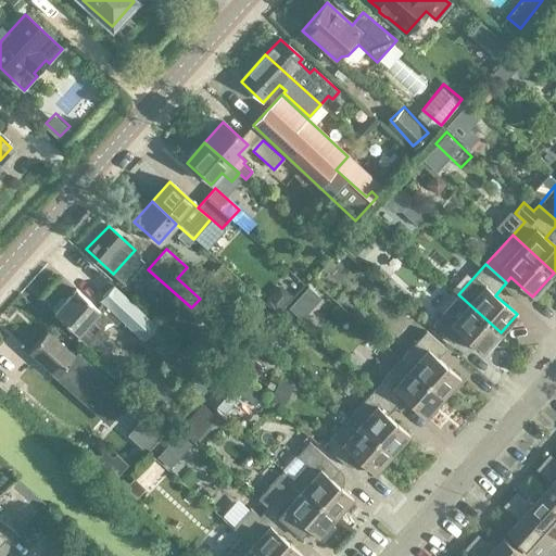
[(143,339),(156,324),(112,282),(98,298),(143,339)]
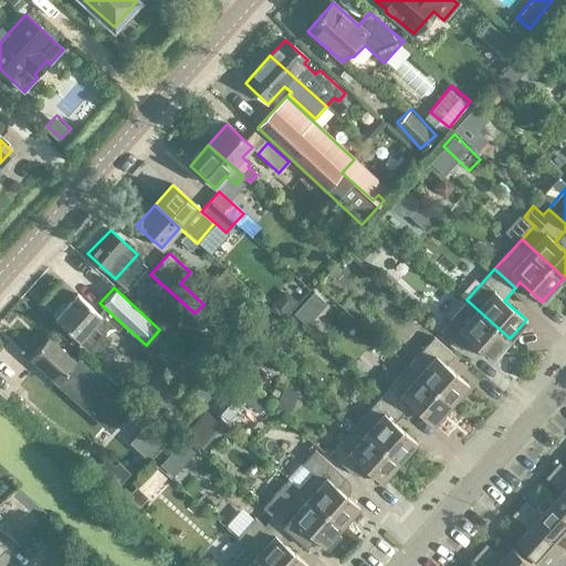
[(286,287),(276,305),(295,315),(305,297),(286,287)]
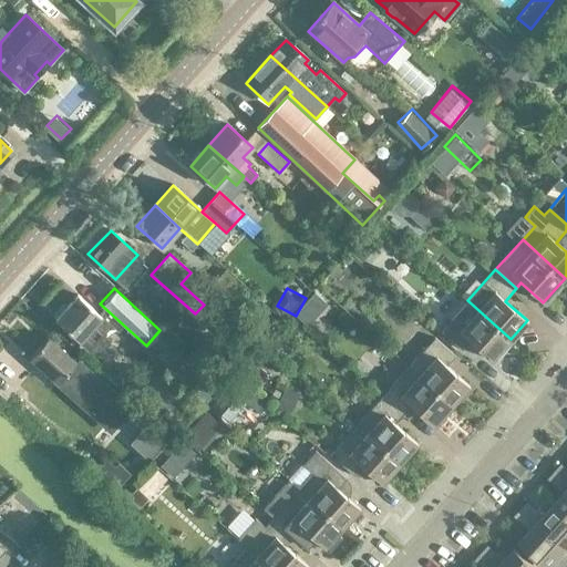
[(310,323),(330,299),(316,288),(296,312),(310,323)]
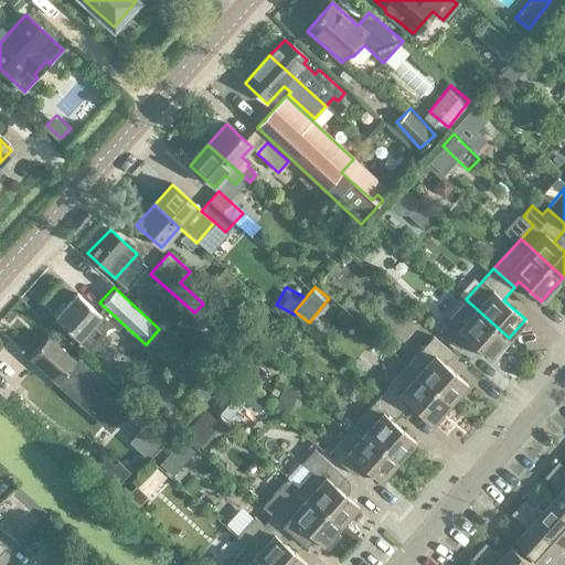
[(77,295),(70,302),(55,319),(87,349),(93,350),(97,348),(103,341),(104,337),(103,331),(109,323),(77,295)]
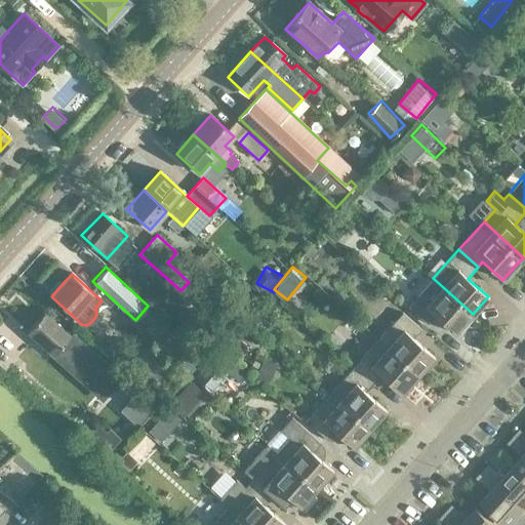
[(433,278),(407,307),(427,324),(435,315),(455,333),(473,314),(433,278)]
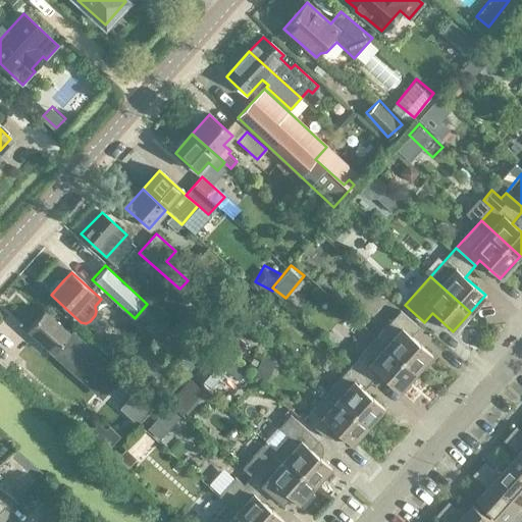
[(401,310),(376,337),(415,373),(432,355),(412,336),(419,327),(401,310)]
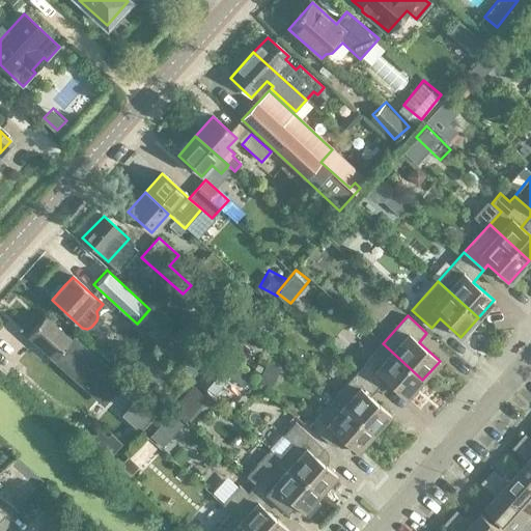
[(61,351),(65,355),(73,361),(83,351),(45,316),(27,336),(54,359),(61,351)]
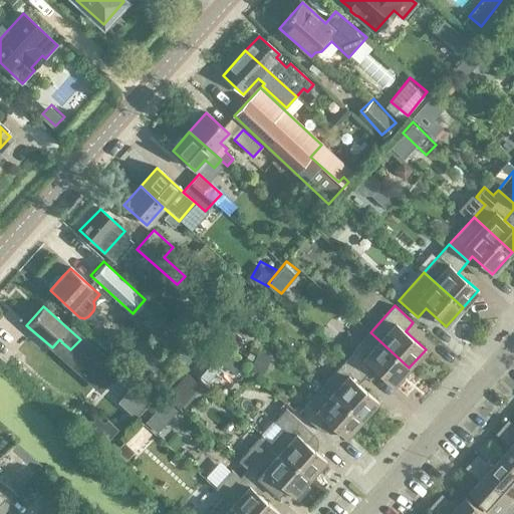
[(370,332),(346,358),(365,375),(372,367),(393,386),(409,367),(370,332)]
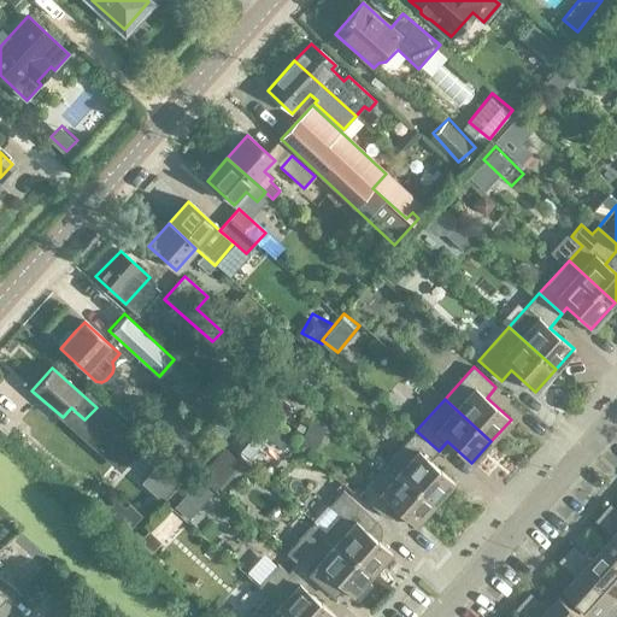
[(139,428),(148,417),(130,400),(121,412),(139,428)]
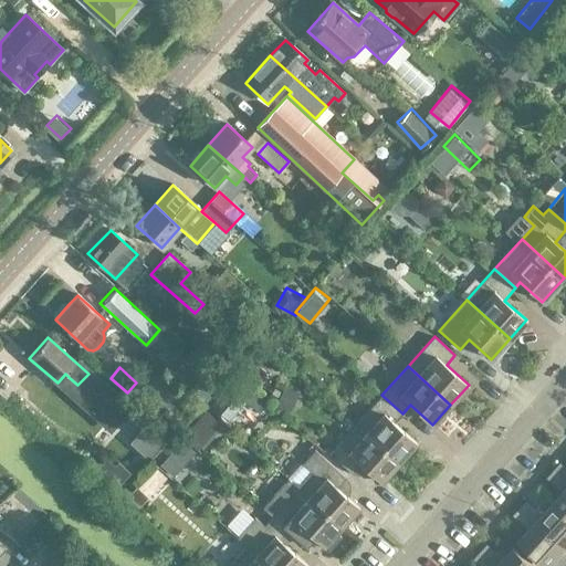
[(381,395),(356,423),(399,462),(417,442),(395,422),(402,413),(381,395)]
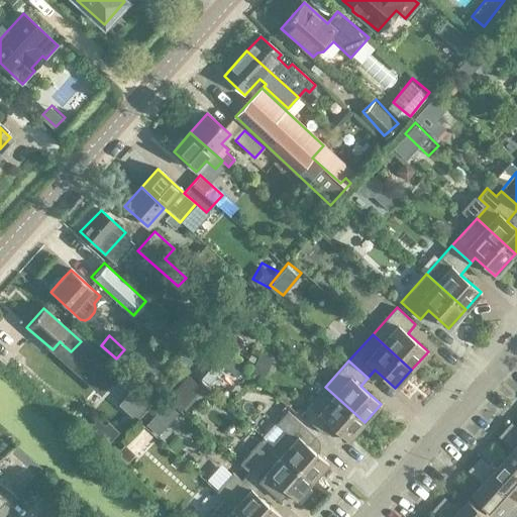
[(189,373),(171,394),(186,407),(204,385),(189,373)]
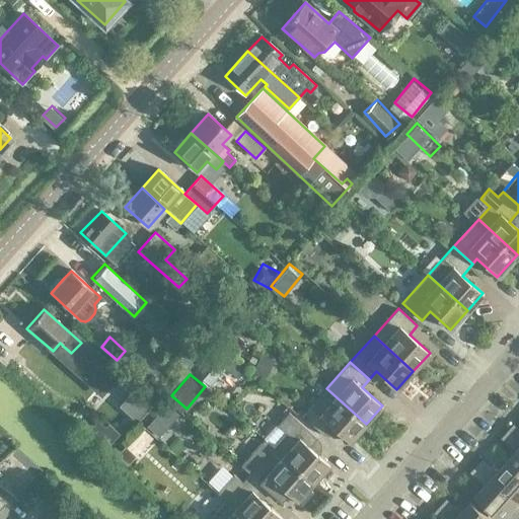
[(350,442),(366,424),(326,388),(302,416),(321,433),(329,424),(350,442)]
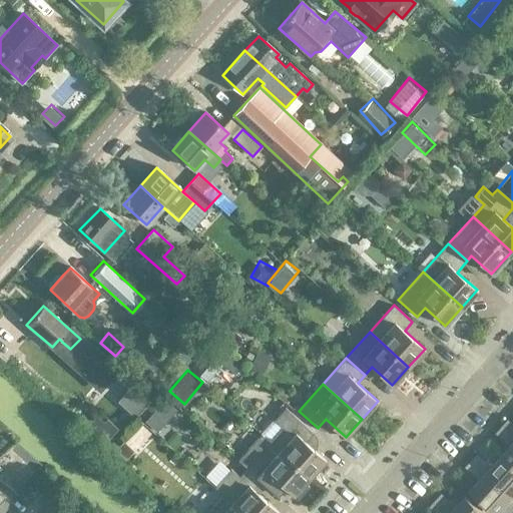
[(135,414),(148,400),(131,385),(119,399),(135,414)]
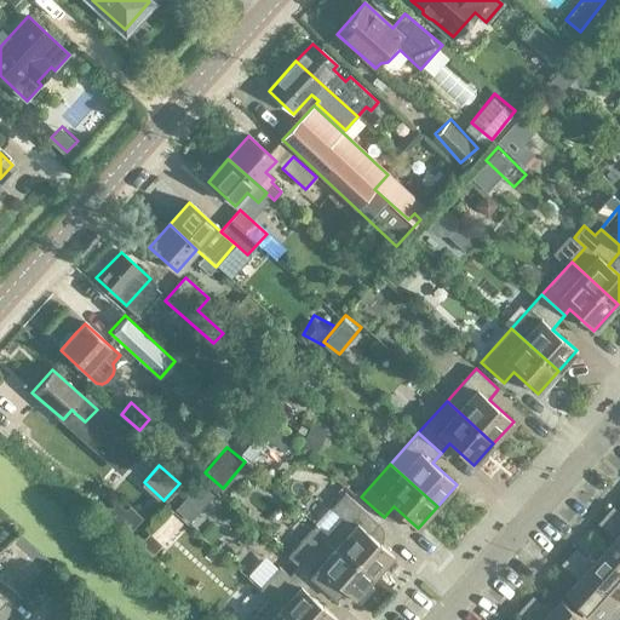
[(199,526),(223,499),(201,478),(176,506),(199,526)]
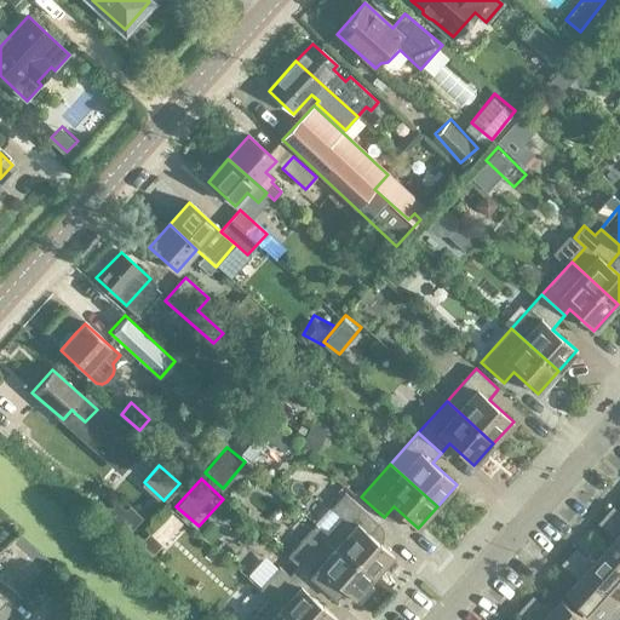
[(342,518),(327,534),(374,577),(394,555),(369,533),(378,523),(345,493),(331,509),(342,518)]
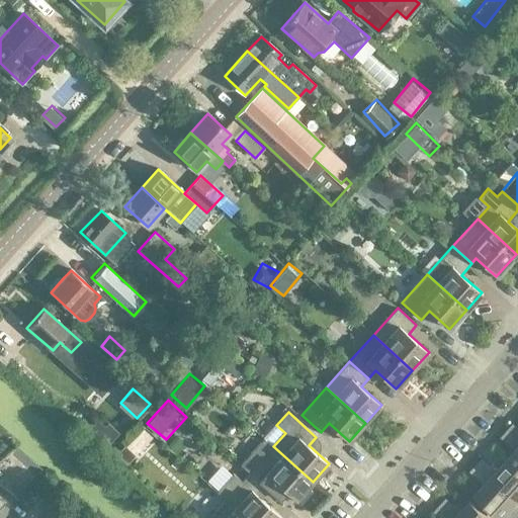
[(517,427),(513,423),(507,430),(517,440),(517,427)]
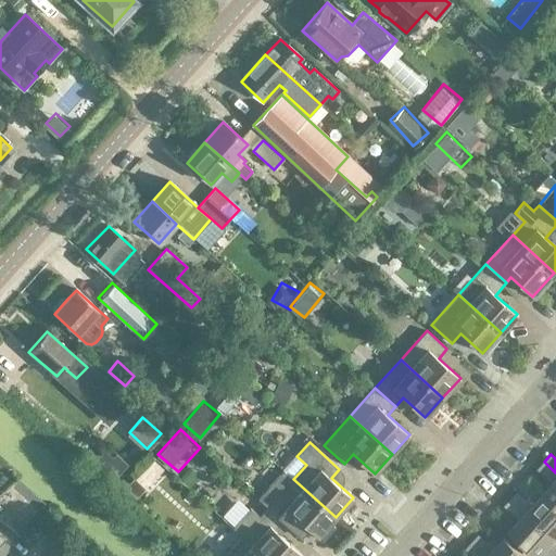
[(555,472),(544,462),(538,469),(553,483),(543,494),(555,505),(555,472)]
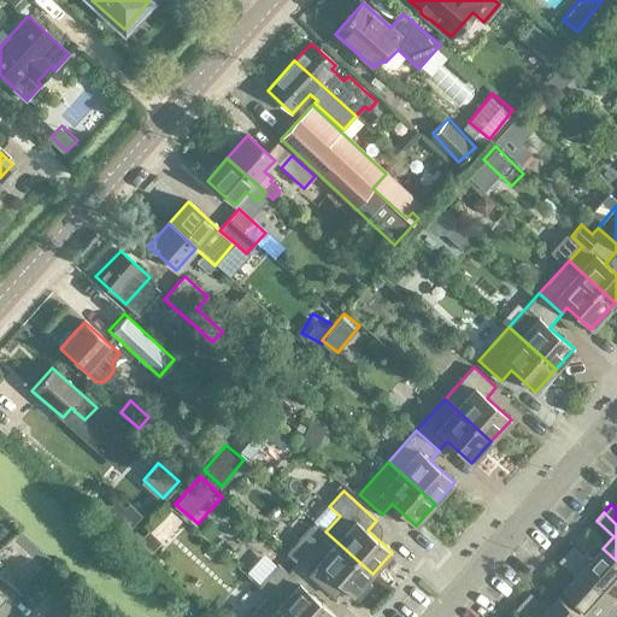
[(286,553),(297,563),(319,583),(329,574),(353,595),(372,574),(325,532),(315,522),(286,553)]
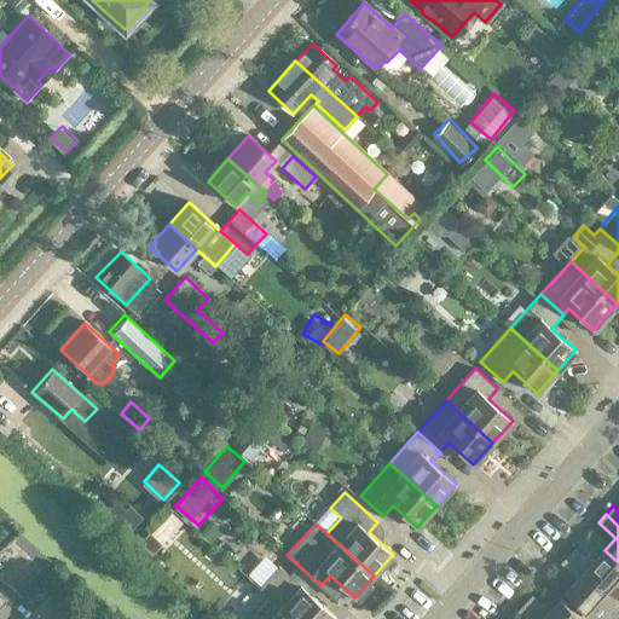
[(618,597),(618,562),(605,550),(594,562),(577,547),(568,555),(618,600),(618,597)]
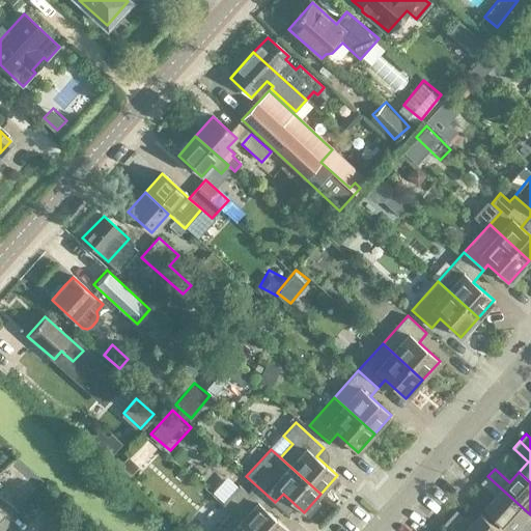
[(514,530),(530,514),(487,476),(481,482),(497,497),(486,507),(512,530),(514,530)]
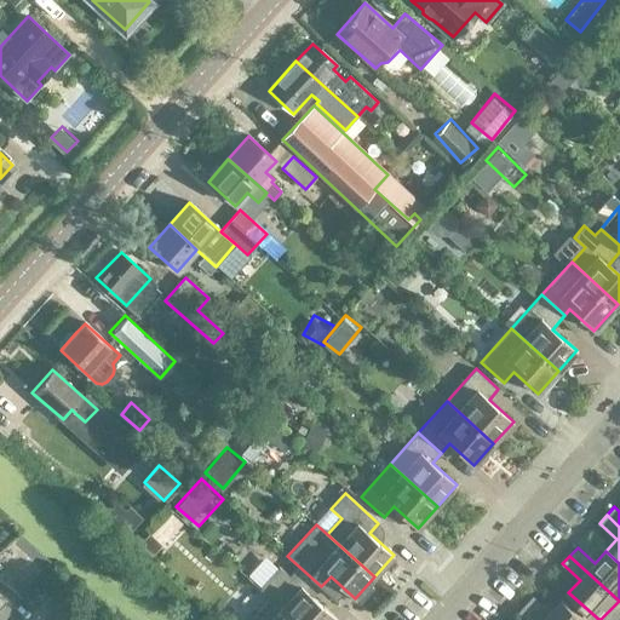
[(259,587),(270,597),(294,619),(334,619),(337,618),(313,596),(321,586),(298,566),(290,577),(279,567),(259,587)]
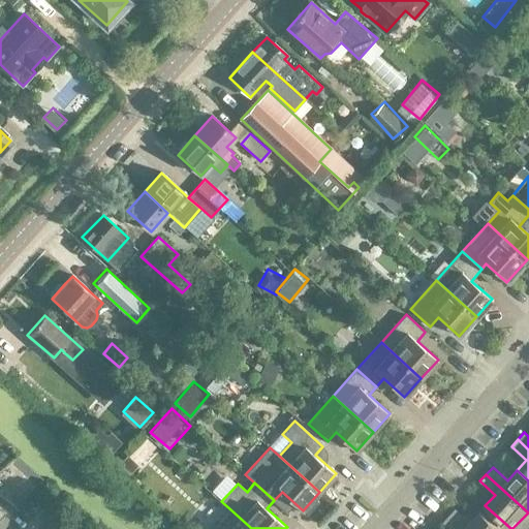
[(0,527),(18,507),(0,492),(0,527)]
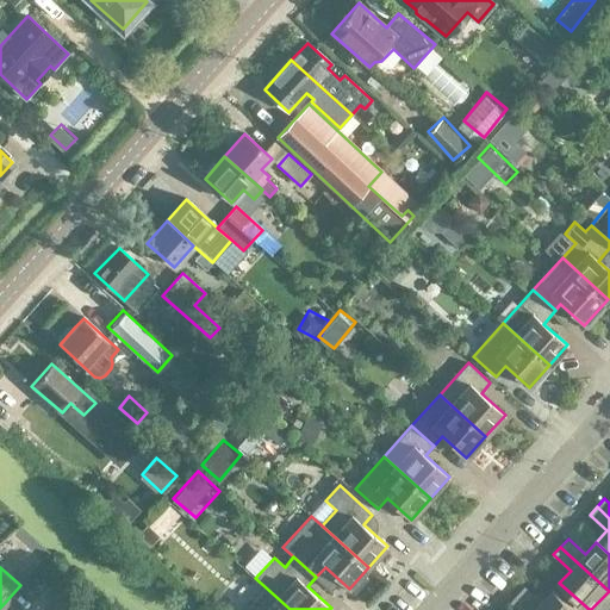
[(578,609),(554,589),(543,601),(526,585),(518,593),(536,609),(578,609)]
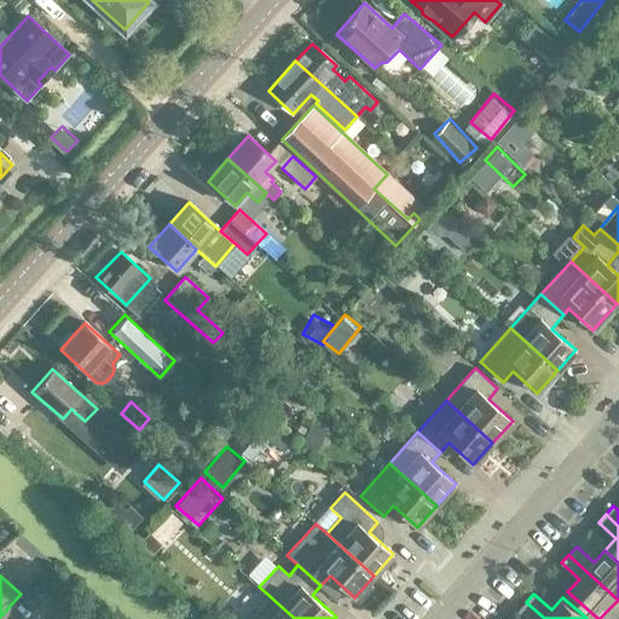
[(294,618),(270,596),(249,618),(294,618)]
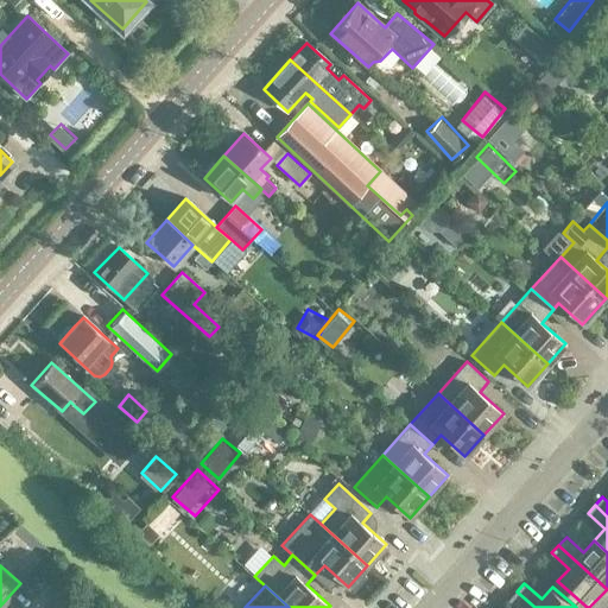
[(534,607),(517,591),(510,600),(518,607),(534,607)]
